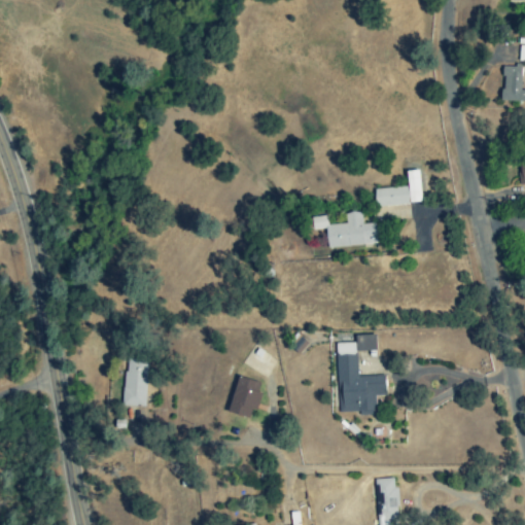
[(524,90),(522,90),(523,66),(503,66),(503,100),(524,101),(524,90)]
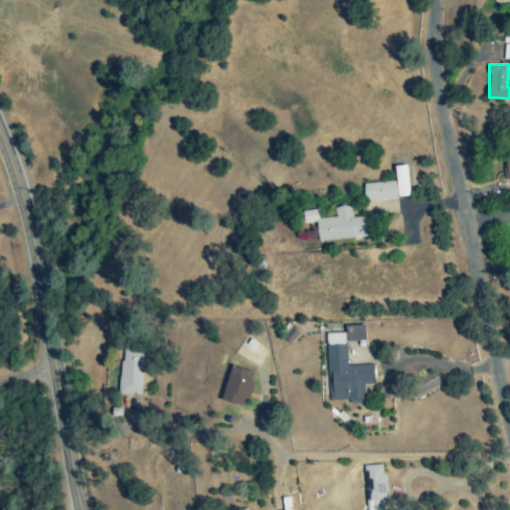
[(396,165),(396,181),(365,182),(365,199),(409,197),(408,165),(396,165)]
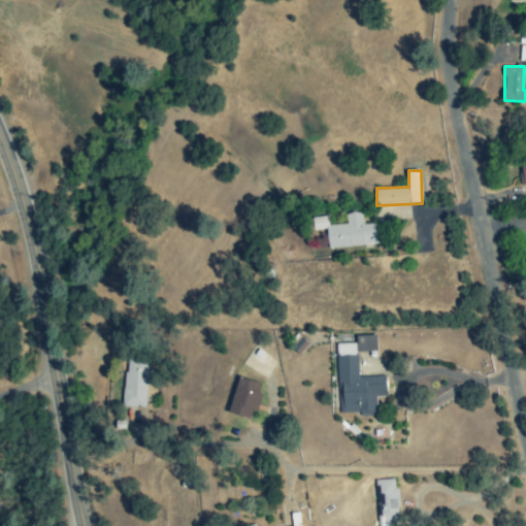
[(398,218),(411,217),(411,204),(397,205),(398,218)]
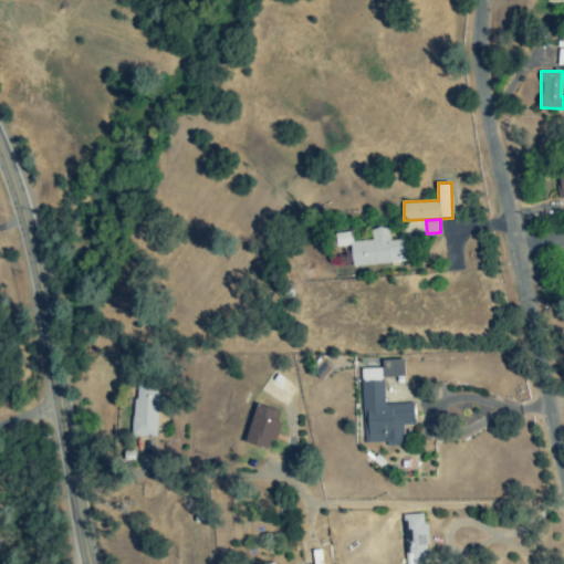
[(406,261),(404,239),(389,240),(388,227),(372,228),(373,239),(353,241),(352,231),(335,232),(336,246),(351,244),(353,265),(406,261)]
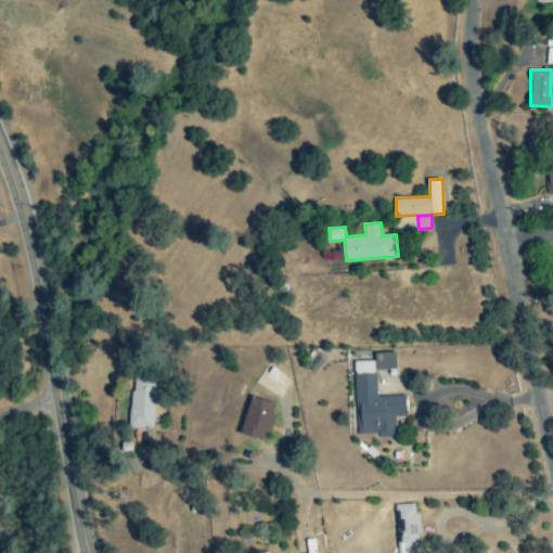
[(356,360),(358,435),(396,434),(396,416),(408,416),(407,395),(377,395),(377,369),(397,369),(397,352),(375,352),(375,360),(356,360)]
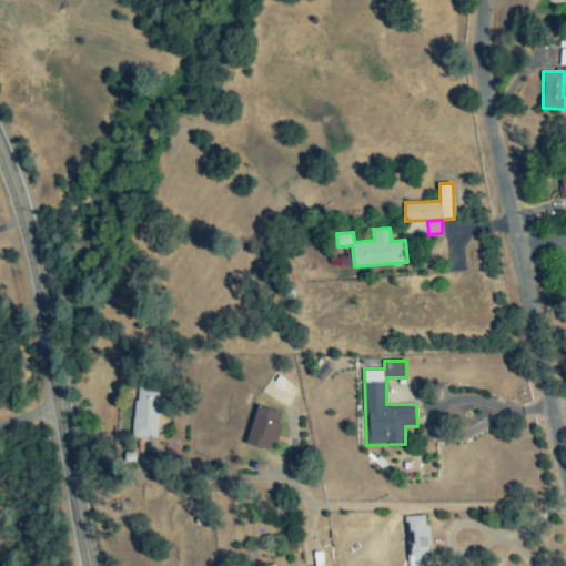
[(134,436),(158,437),(159,387),(137,386),(134,436)]
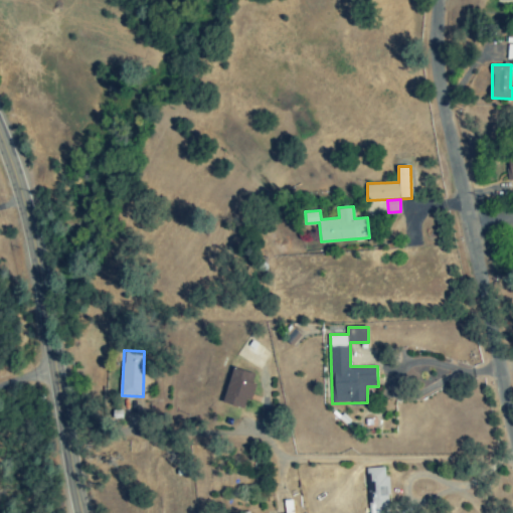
[(255,372),(233,367),(224,403),(247,409),(254,382),(252,381),(255,372)]
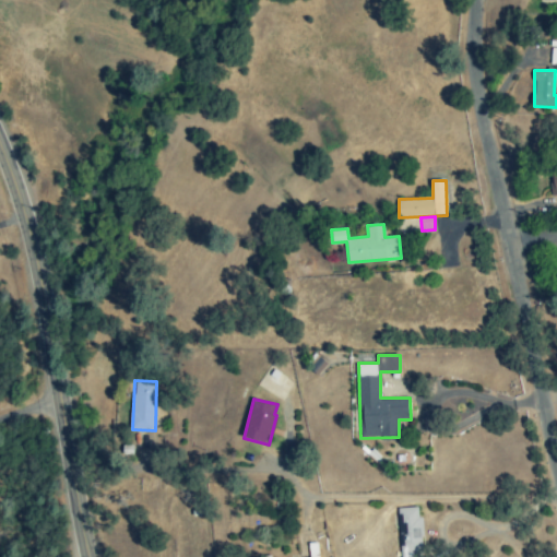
[(399,507),(401,552),(423,550),(421,507),(399,507)]
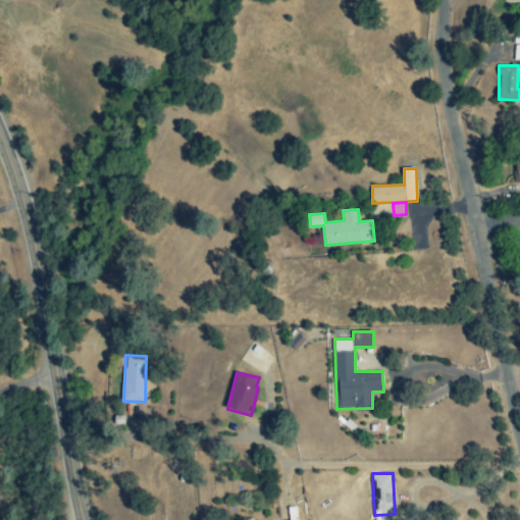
All buildings are outlined.
